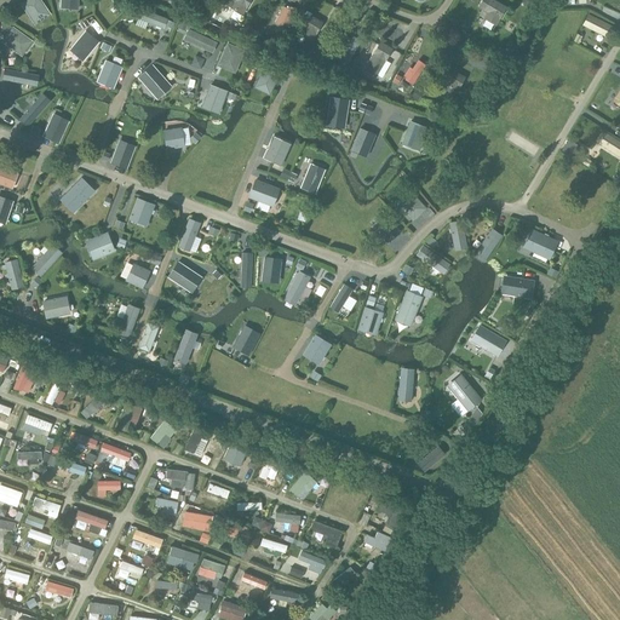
[(40,0),(26,0),(21,4),(35,26),(50,15),(40,0)]
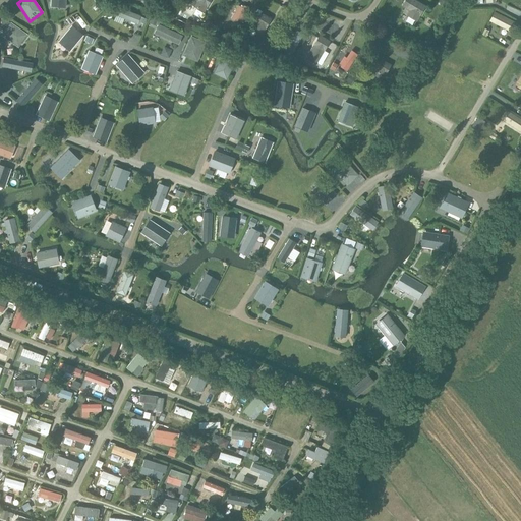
[(204,12),(211,0),(194,0),(196,1),(193,7),(204,12)]
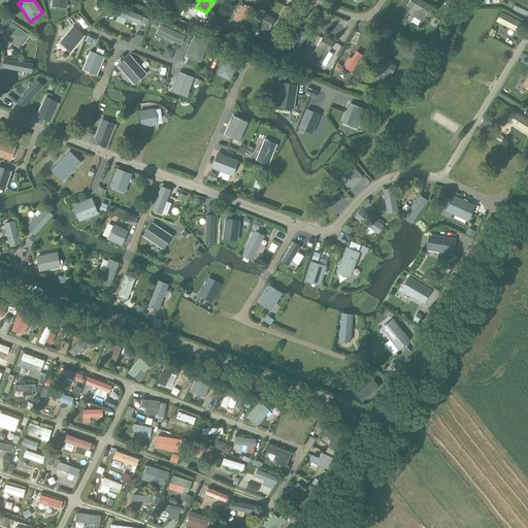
[(431,5),(421,0),(410,0),(407,6),(415,10),(411,15),(422,22),(431,5)]
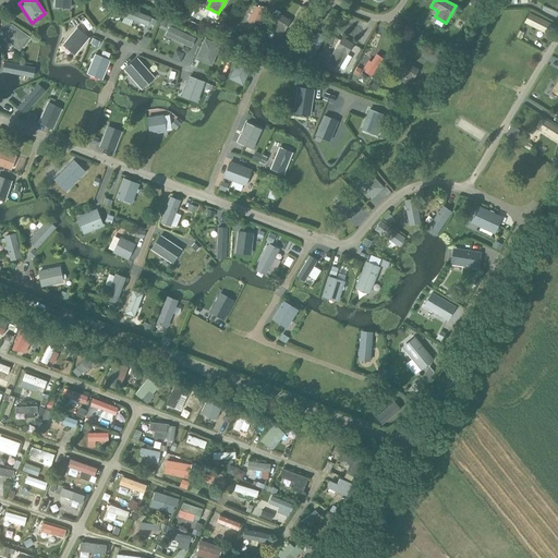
[(373,2),(371,5),(379,11),(381,8),(373,2)]
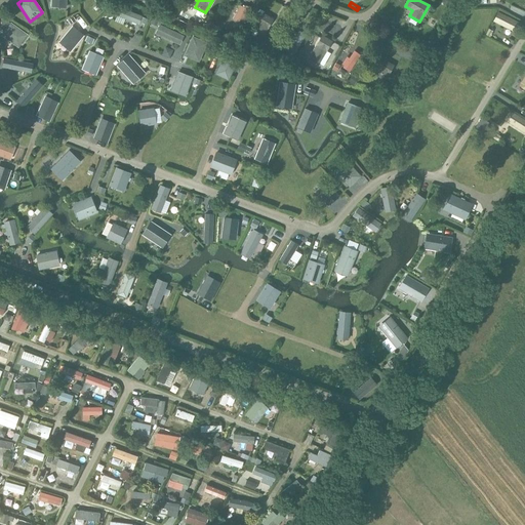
[(245,6),(244,8),(239,6),(233,19),(243,25),(251,8),(245,6)]
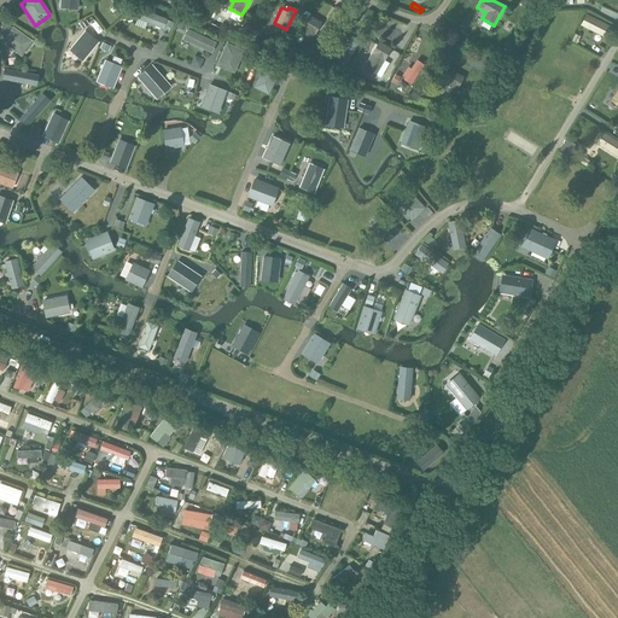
[(581,25),(605,38),(606,36),(611,29),(610,29),(611,27),(586,13),(581,25)]
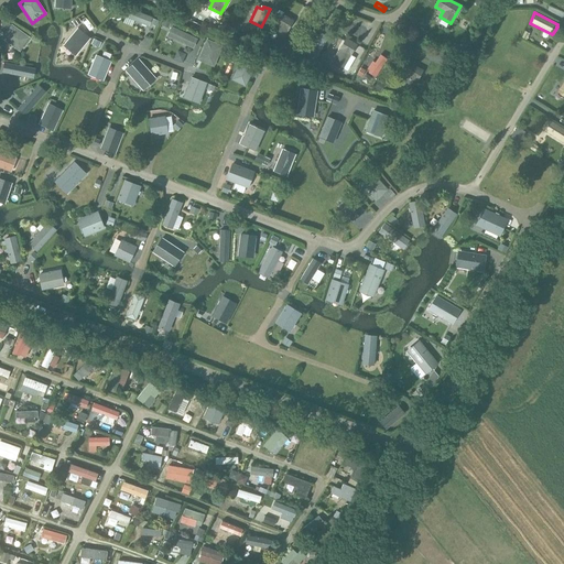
[(272,31),(285,38),(294,21),(281,14),(272,31)]
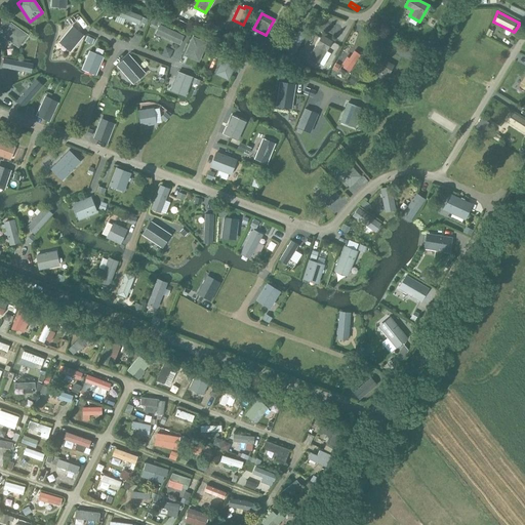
[(18,47),(28,35),(10,23),(1,36),(18,47)]
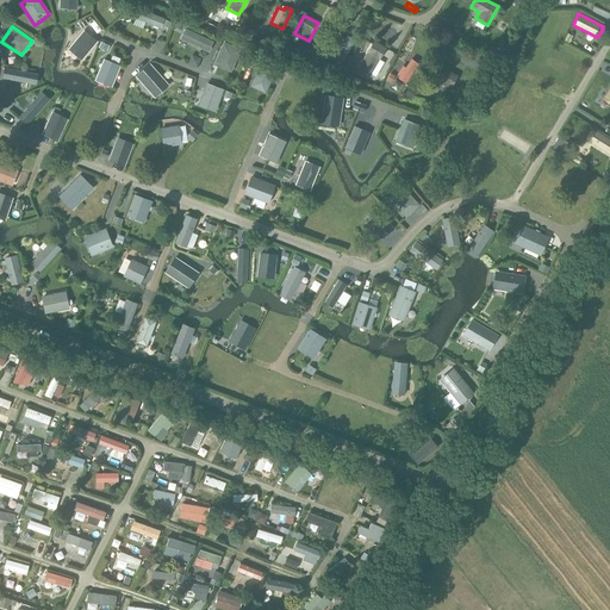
[(209,53),(213,42),(185,29),(180,39),(209,53)]
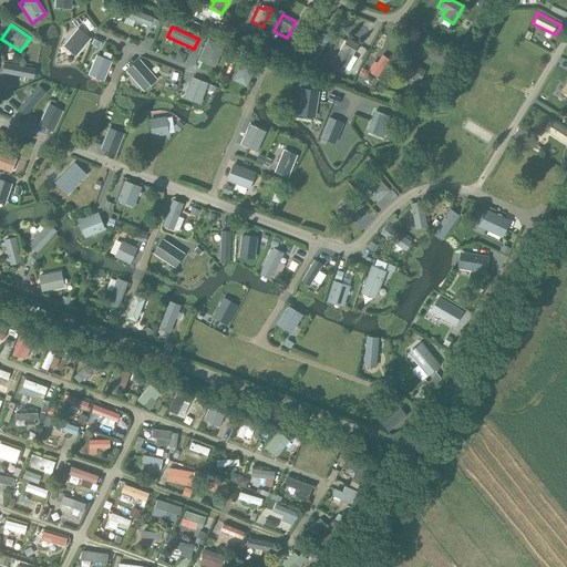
[(78,28),(63,45),(75,57),(91,39),(78,28)]
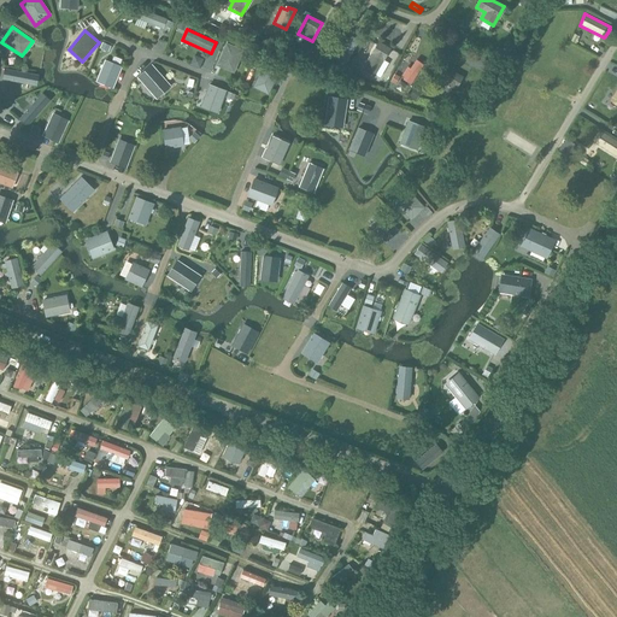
[(344,66),(359,41),(351,36),(342,51),(338,47),(331,57),(338,60),(336,62),(344,66)]
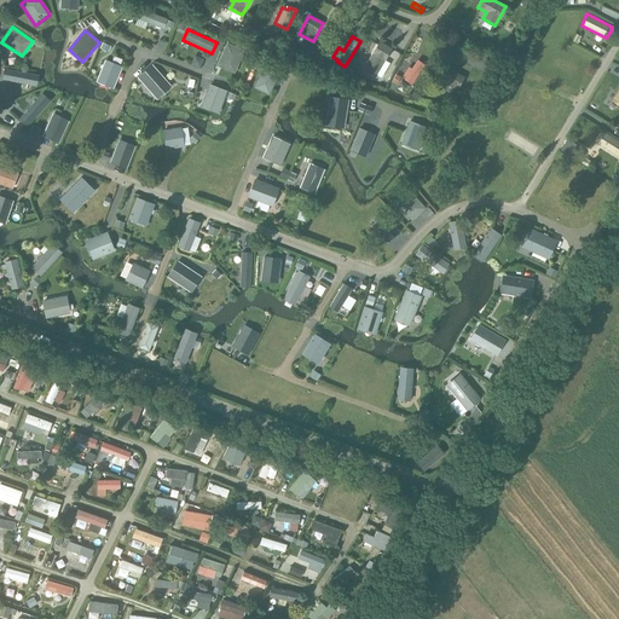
[(379,41),(364,69),(376,76),(392,48),(379,41)]
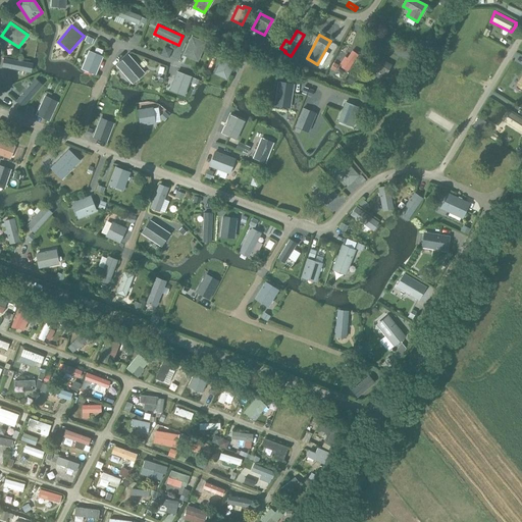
[(206,43),(193,37),(184,56),(199,62),(206,43)]
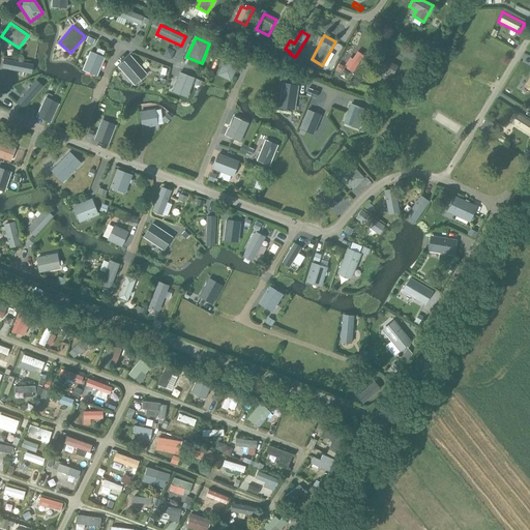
[(90,52),(82,70),(96,77),(105,58),(90,52)]
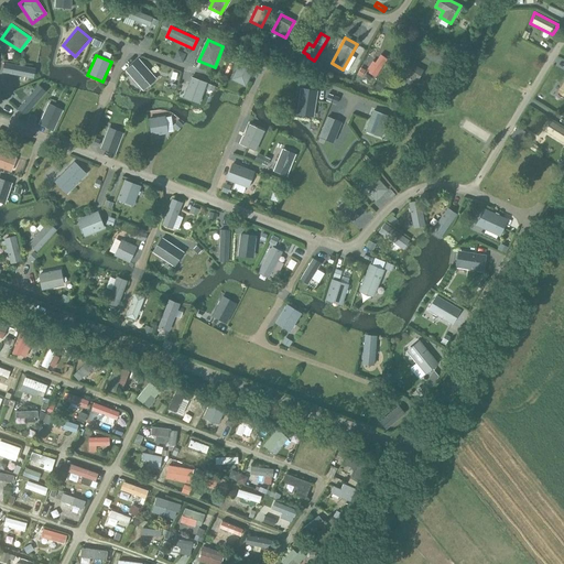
[(375,77),(387,60),(380,55),(375,63),(372,62),(368,69),(369,71),(368,73),(375,77)]
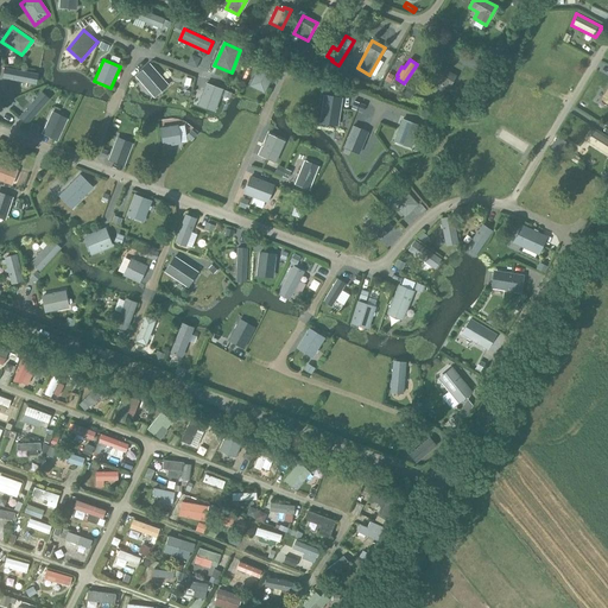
[(260,63),(249,86),(264,93),(276,71),(260,63)]
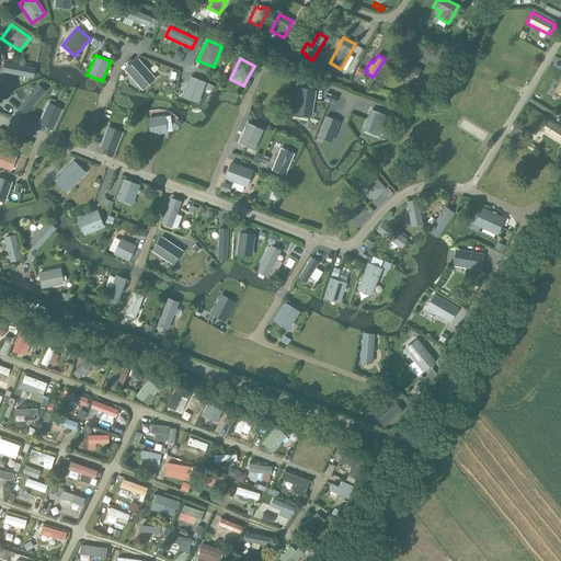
[(125,70),(142,90),(155,79),(137,59),(125,70)]
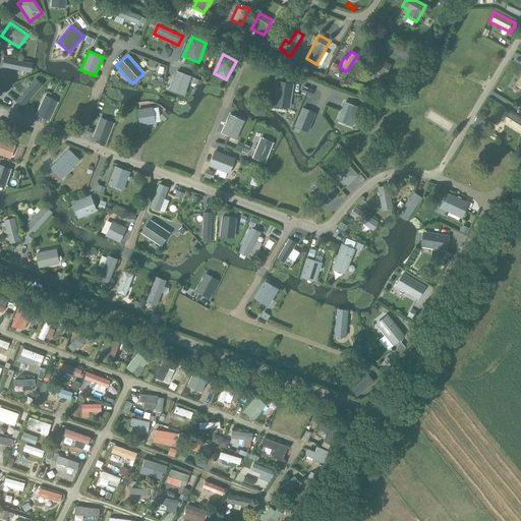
[(371,74),(383,80),(392,63),(378,56),(371,67),(374,69),(371,74)]
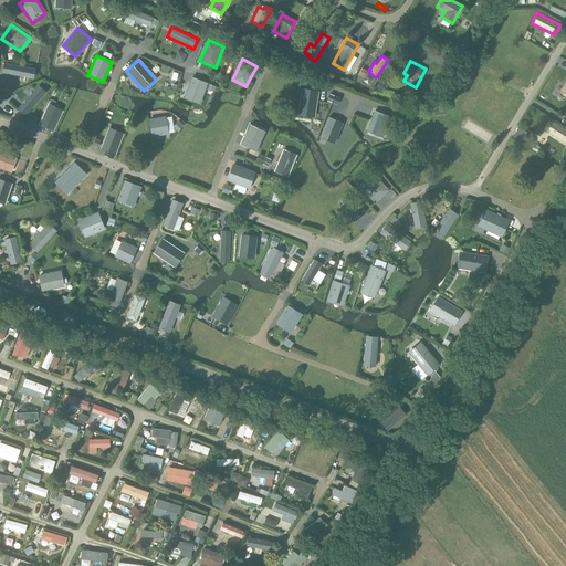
[(191,77),(184,97),(199,104),(207,83),(191,77)]
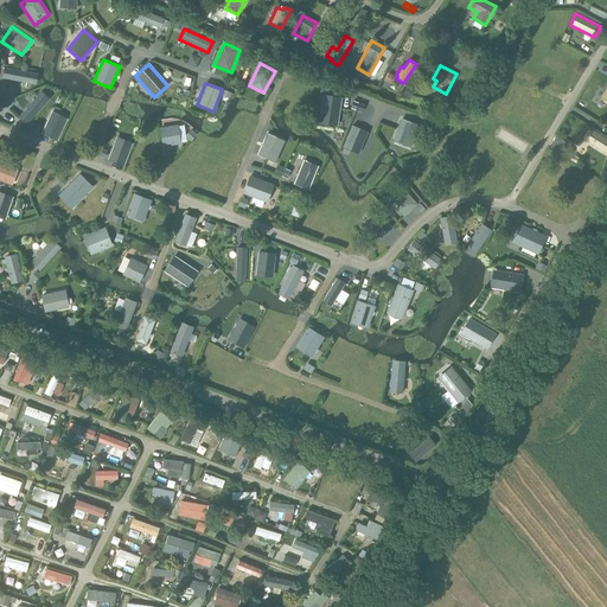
[(323,95),(319,117),(339,120),(342,97),(323,95)]
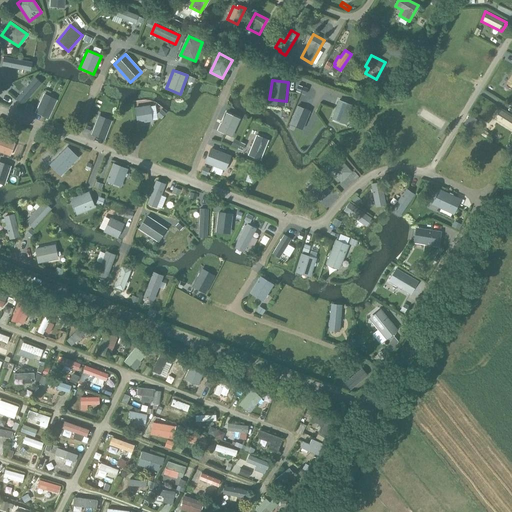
[(43,94),(35,113),(48,119),(57,100),(43,94)]
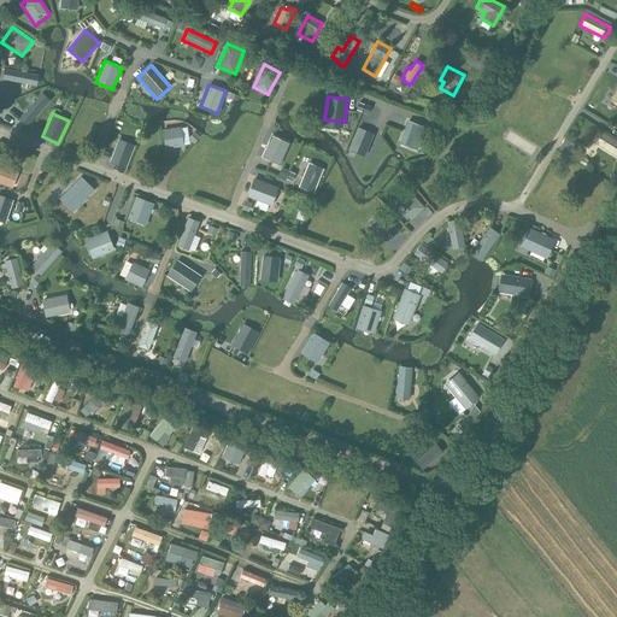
[(417,151),(425,127),(409,121),(400,145),(417,151)]
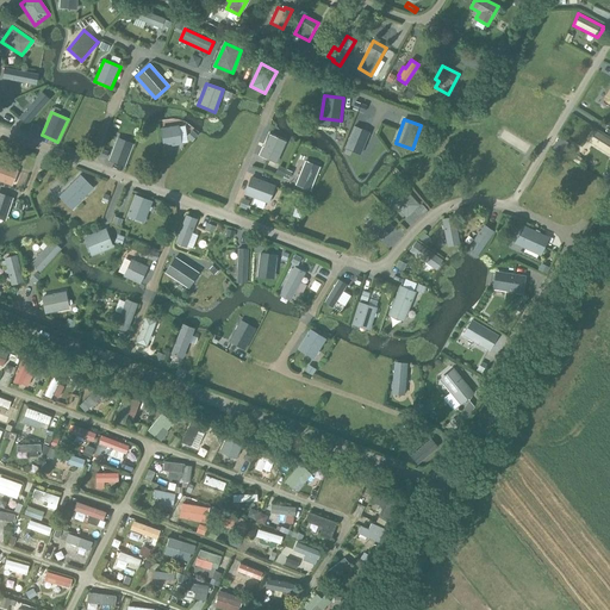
[(365,149),(371,132),(355,125),(348,143),(365,149)]
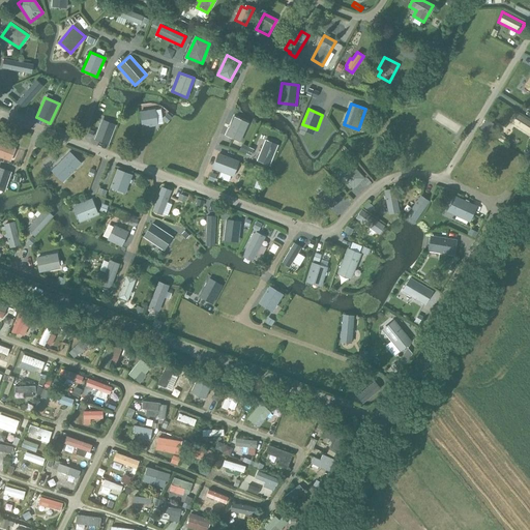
[(140,112),(142,127),(157,125),(154,110),(140,112)]
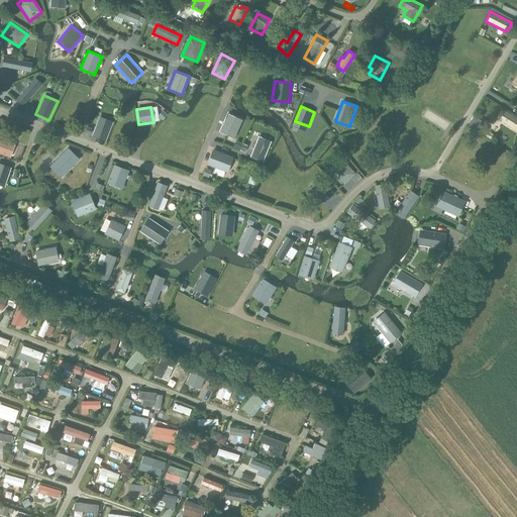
[(516,119),(502,110),(496,118),(516,131),(516,119)]
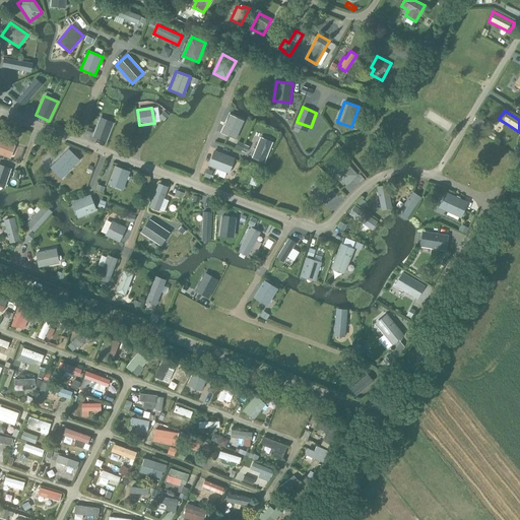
[(230,115),(221,133),(236,139),(244,121),(230,115)]
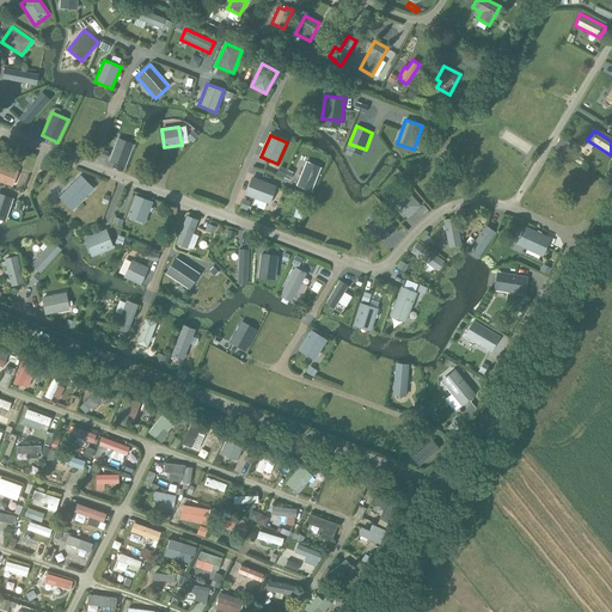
[(126,167),(134,145),(117,139),(109,161),(126,167)]
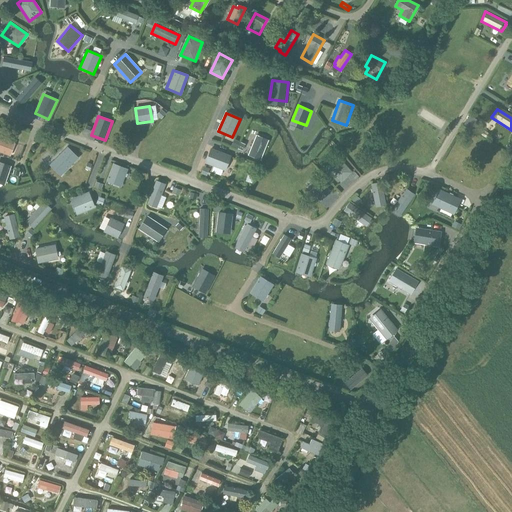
[(256,135),(248,155),(260,160),(268,140),(256,135)]
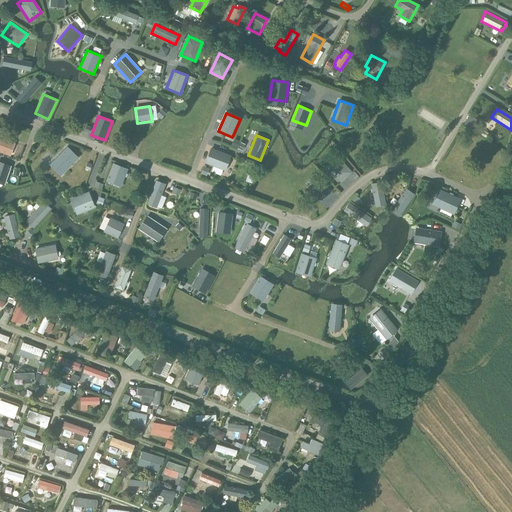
[(0,151),(6,154),(10,142),(0,138),(0,151)]
